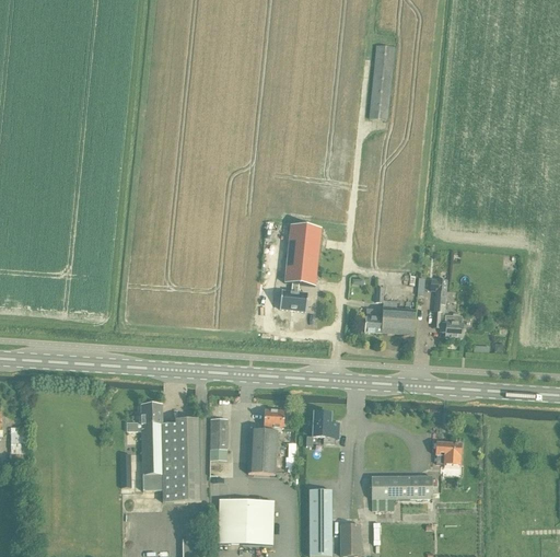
[(369,116),(387,118),(394,47),(376,45),(369,116)]
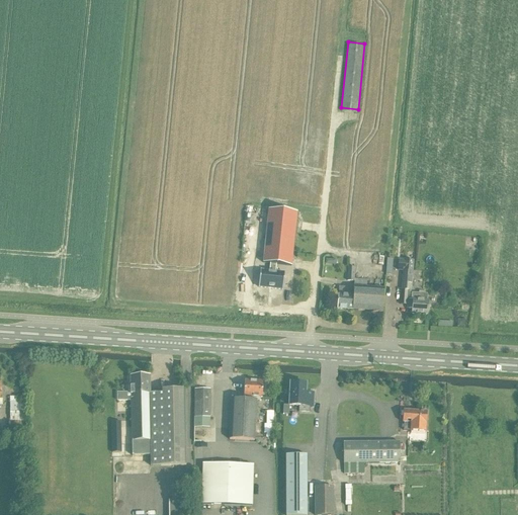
[(268,207),(263,260),(270,261),(276,262),(291,263),(296,209),(268,207)]
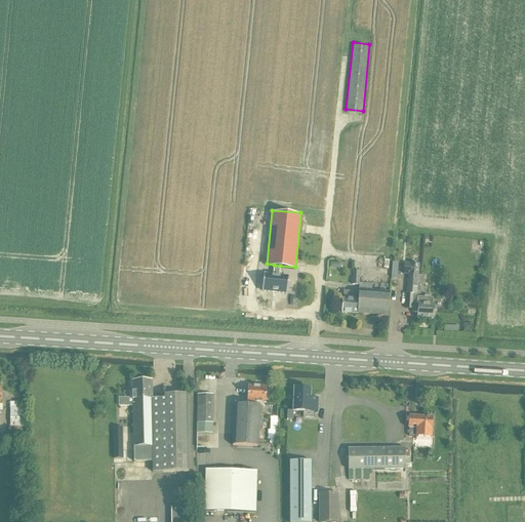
[(404,261),(404,271),(408,272),(407,291),(406,291),(405,306),(412,307),(412,305),(414,306),(414,310),(417,311),(417,316),(433,317),(434,303),(432,302),(433,295),(429,295),(429,292),(425,291),(425,295),(417,294),(417,295),(416,294),(416,289),(418,272),(418,262),(404,261)]
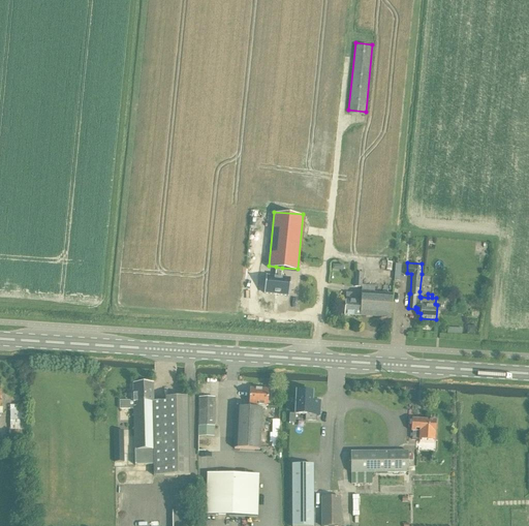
[(266,274),(263,290),(288,294),(290,276),(281,275),(282,268),(276,267),(275,275),(266,274)]
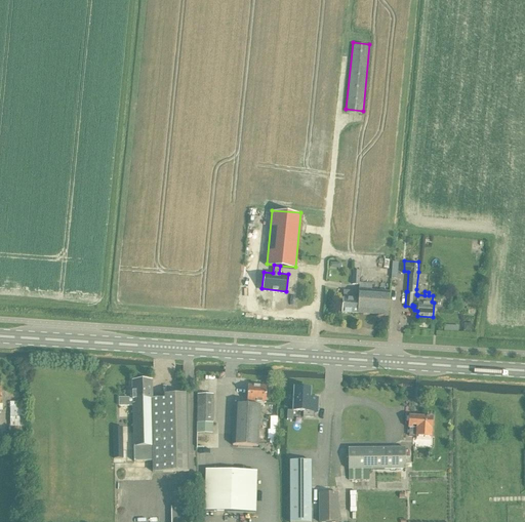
[(351,283),(358,283),(357,296),(353,296),(354,289),(344,288),(342,295),(341,310),(388,314),(390,290),(371,288),(371,281),(359,280),(360,269),(353,268),(351,283)]
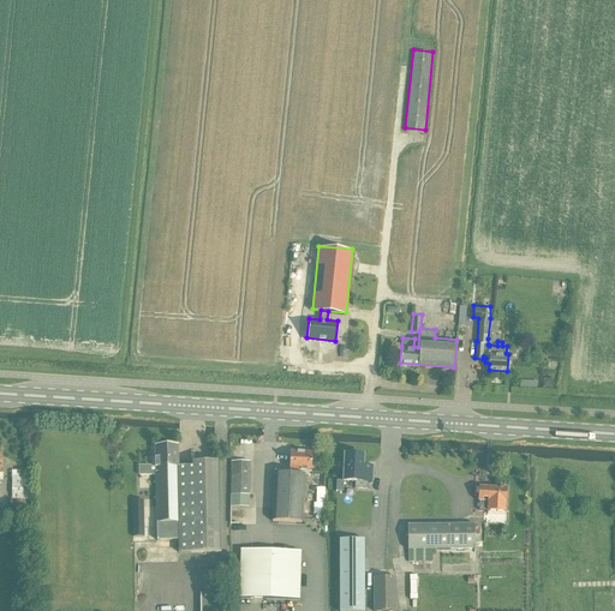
[(153,455),(153,461),(155,462),(155,463),(150,463),(150,462),(139,462),(139,472),(156,472),(157,537),(179,537),(179,550),(220,550),(219,460),(189,460),(189,463),(178,463),(177,443),(155,443),(155,454),(153,455)]
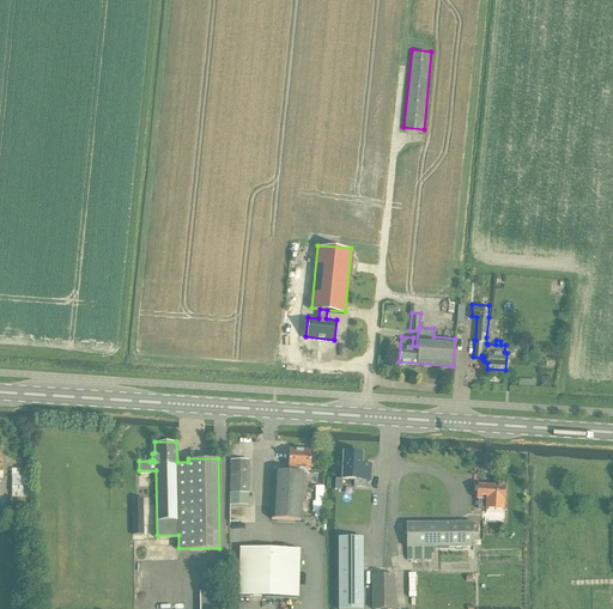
[(271,517),(301,518),(304,467),(309,467),(310,448),(289,448),(287,466),(295,467),(295,470),(273,469),(271,517)]
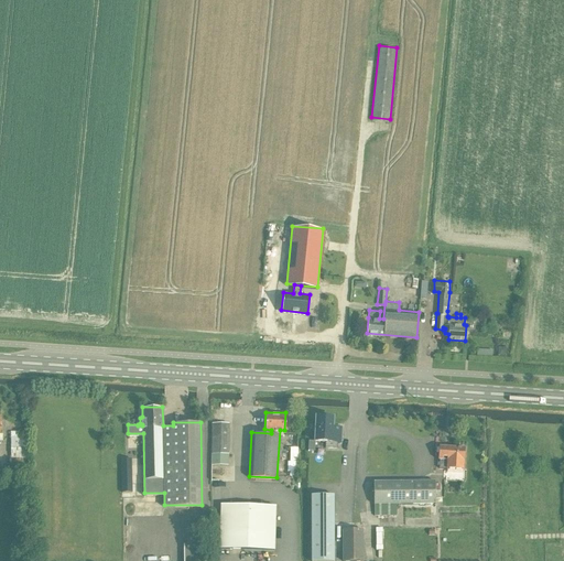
[(316,414),(315,439),(326,440),(325,445),(336,446),(337,441),(340,441),(340,425),(332,424),(333,416),(316,414)]
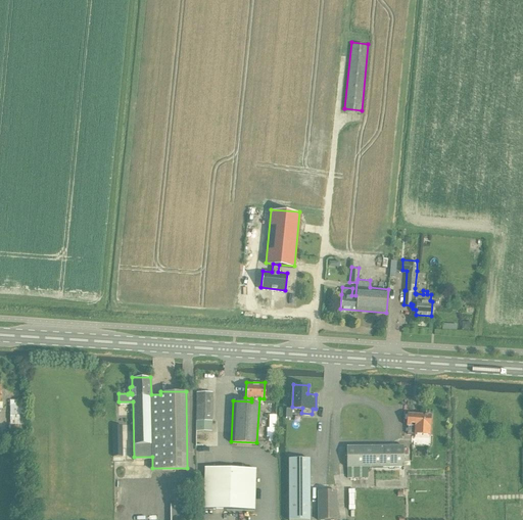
[(211,419),(211,391),(197,390),(196,418),(196,430),(211,430),(211,419)]
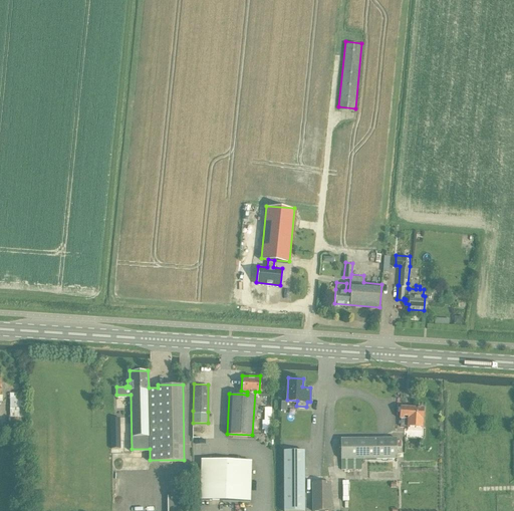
[(25,426),(25,392),(10,392),(10,416),(9,416),(9,426),(25,426)]
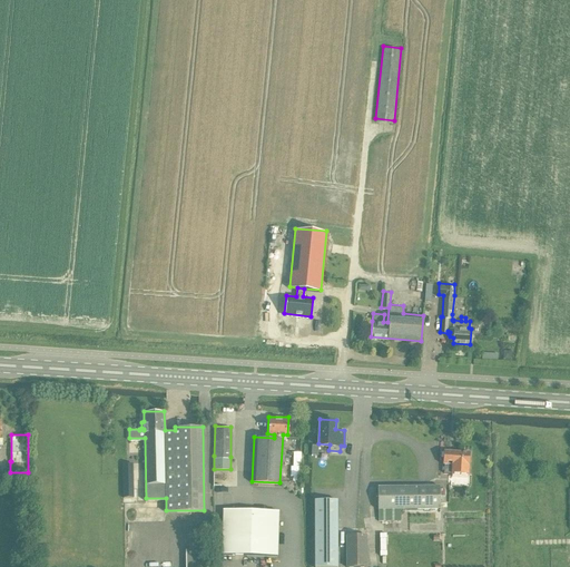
[(443,471),(451,471),(468,472),(469,463),(470,450),(443,449),(443,462),(444,462),(443,471)]
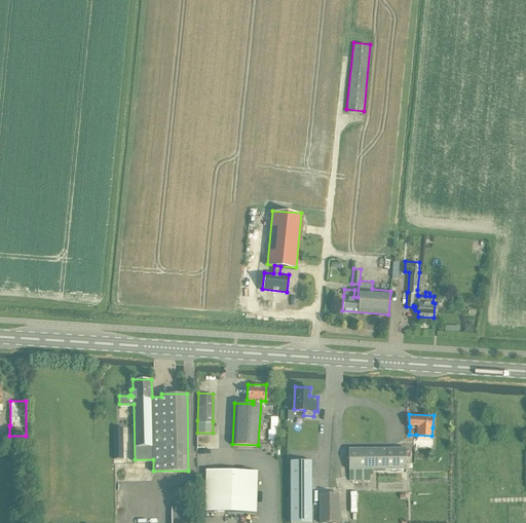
[(123,425),(114,425),(114,457),(123,457),(123,425)]
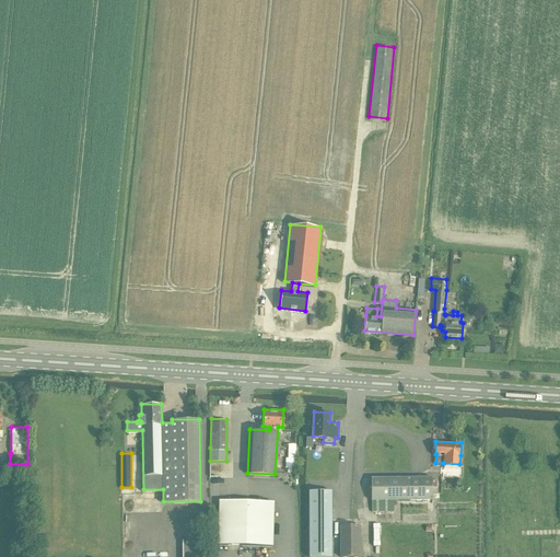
[(432,476),(371,477),(372,510),(394,509),(394,498),(399,498),(399,500),(432,499),(432,476)]
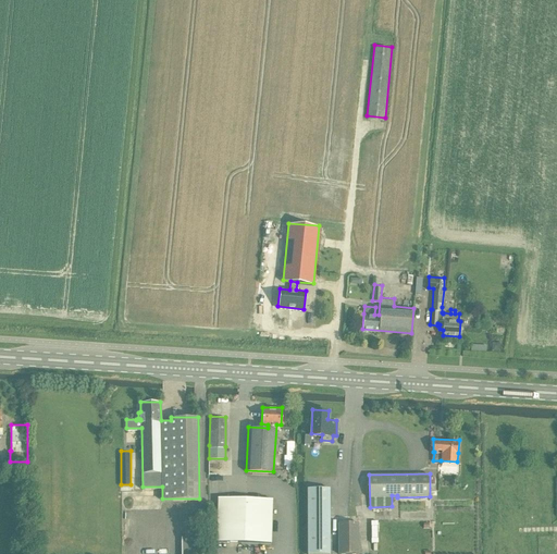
[(329,487),(309,488),(309,553),(330,553),(329,487)]
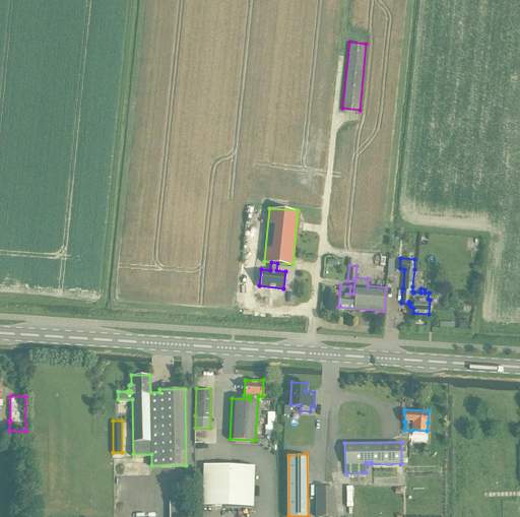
[(202,504),(253,505),(254,464),(203,463),(202,504)]
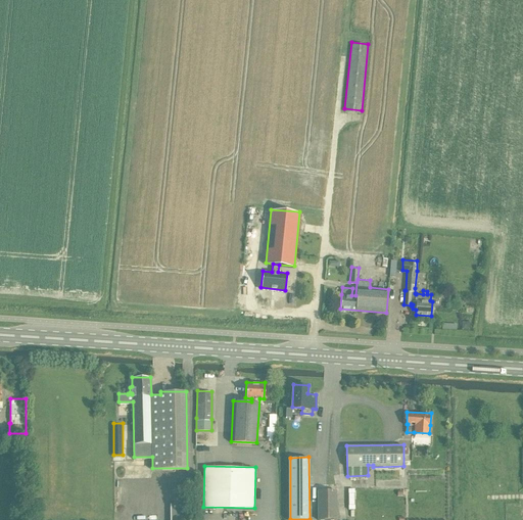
[(318,489),(318,518),(336,518),(336,489),(318,489)]
